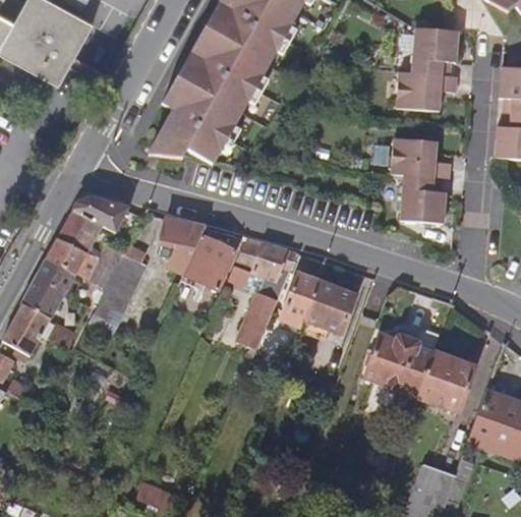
[(0,46),(58,79),(89,27),(37,0),(23,0),(9,26),(0,42),(0,46)]
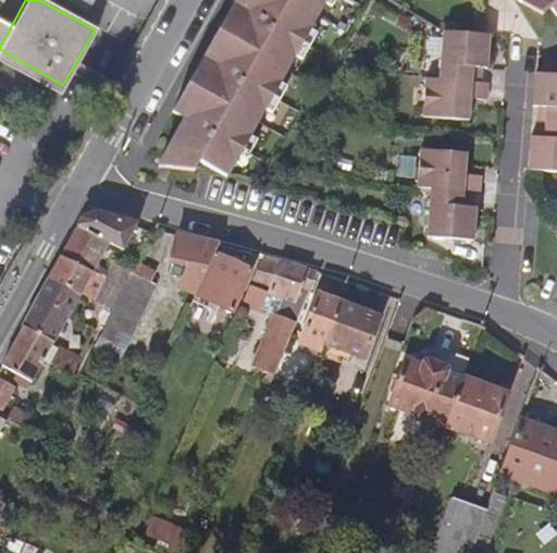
[(0,0),(0,45),(10,28),(0,23),(0,4),(2,0),(0,0)]
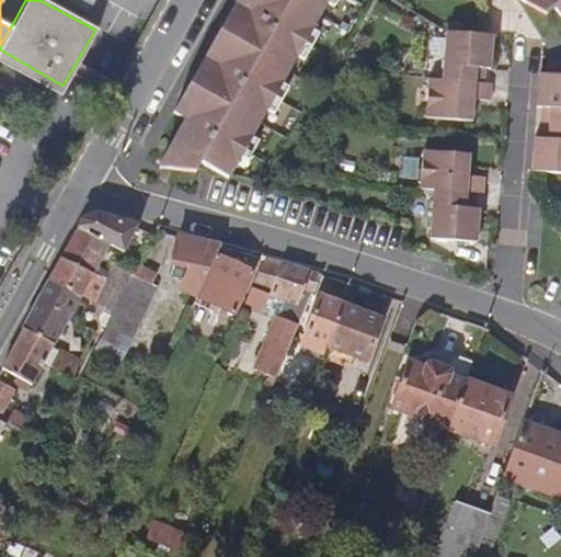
[(39,0),(95,30),(100,22),(84,12),(91,0),(39,0)]
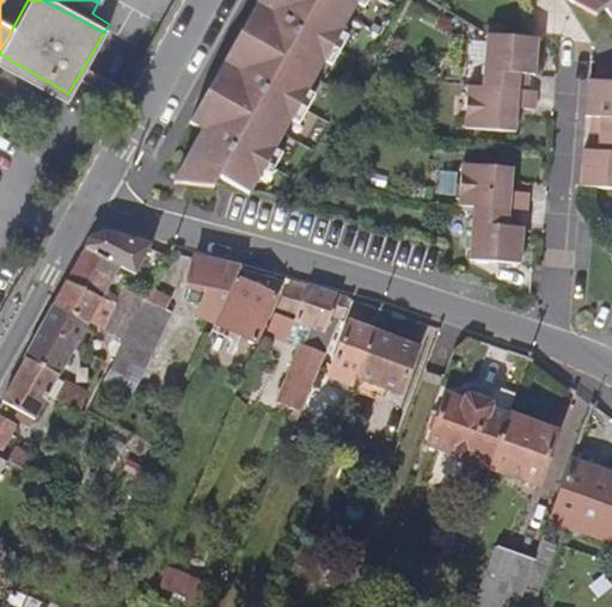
[(258,0),(242,30),(190,122),(204,129),(176,181),(215,185),(220,177),(250,194),(356,0),(258,0)]
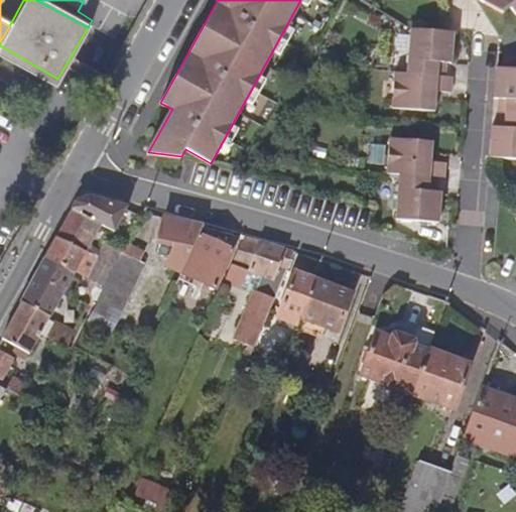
[(515,9),(515,0),(487,0),(505,10),(512,4),(515,9)]
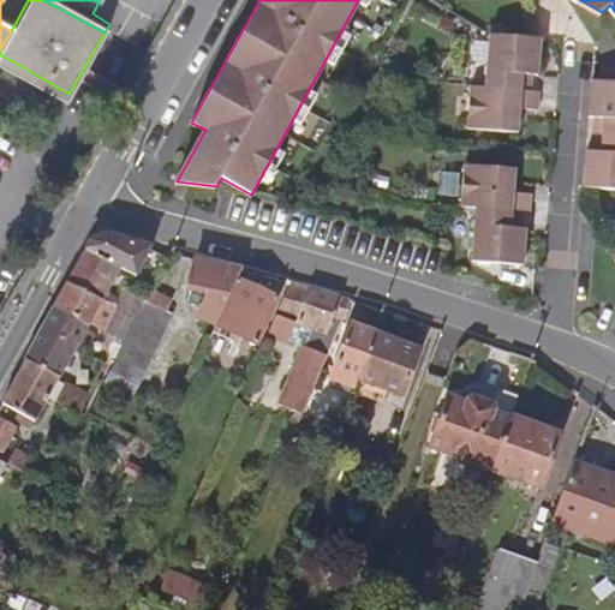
[(527,71),(538,72),(543,72),(545,36),(531,35),(494,33),(490,85),(527,88),(527,71)]
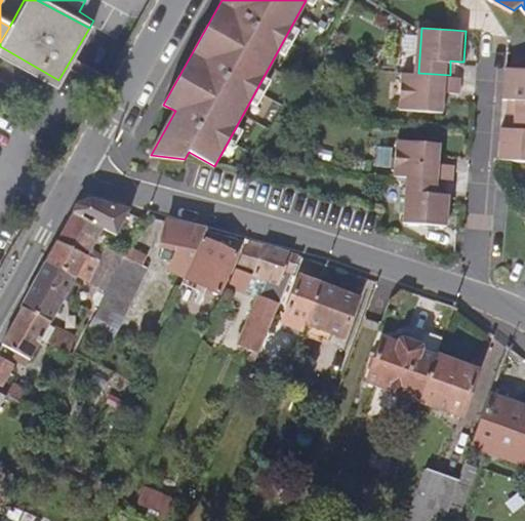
[(450,61),(450,75),(458,76),(459,62),(450,61)]
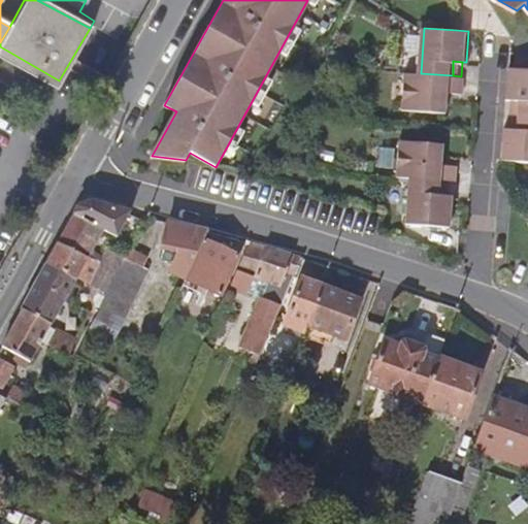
[(523,98),(523,113),(527,113),(527,68),(509,67),(506,97),(515,97),(523,98)]
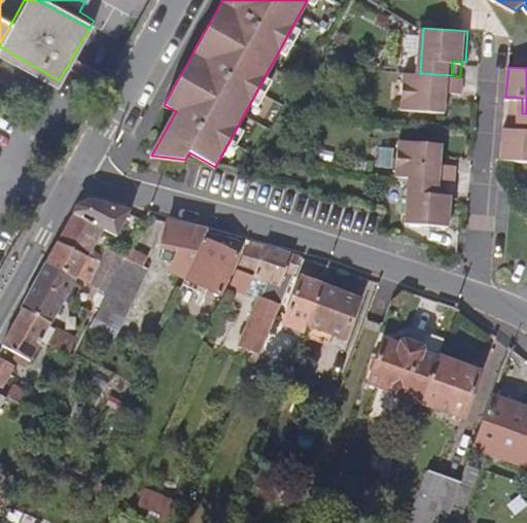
[(464,91),(465,76),(460,76),(452,75),(420,73),(407,72),(405,108),(449,111),(450,91),(464,91)]
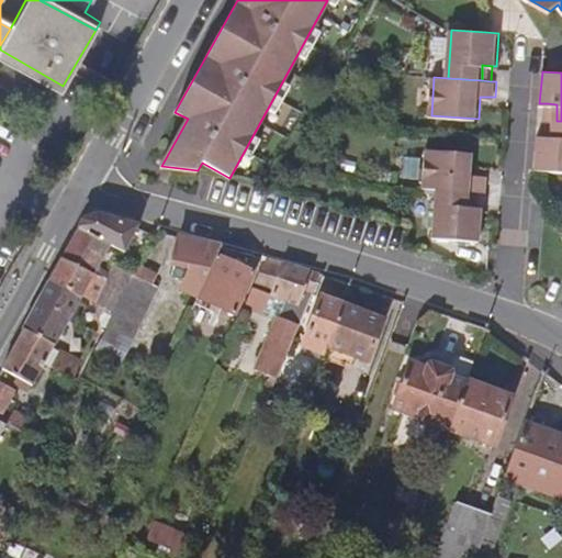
[(557,104),(548,103),(547,120),(557,121),(557,104)]
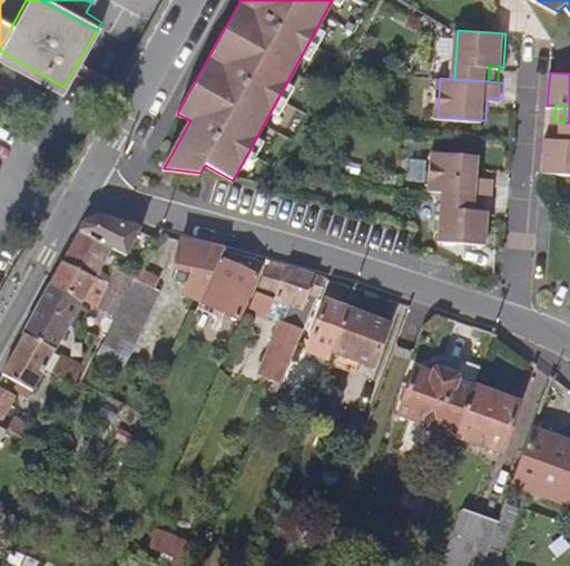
[(563,140),(564,123),(554,122),(553,140),(563,140)]
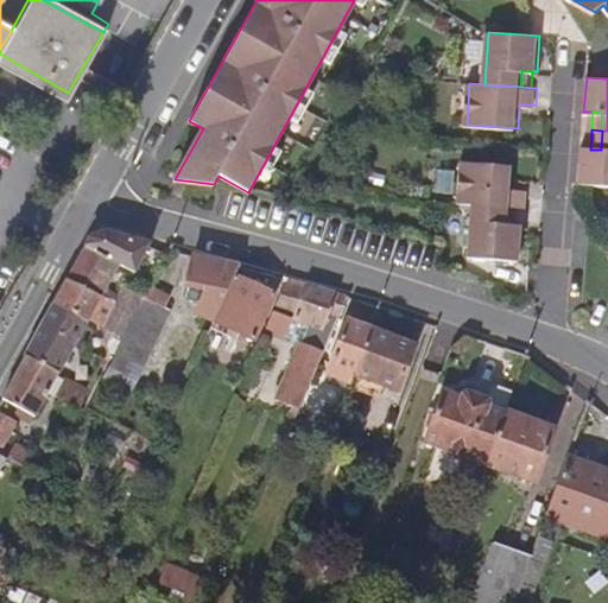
[(601,150),(590,150),(581,150),(578,185),(607,186),(607,131),(602,131),(601,150)]
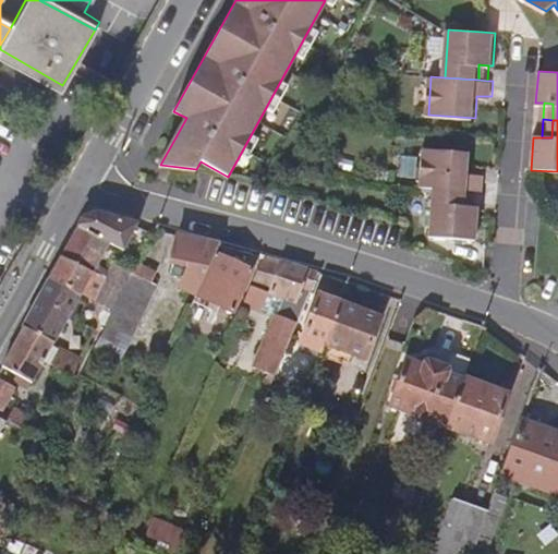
[(424,147),(421,187),(434,187),(469,190),(476,191),(484,191),(485,173),(471,172),(472,151),(424,147)]
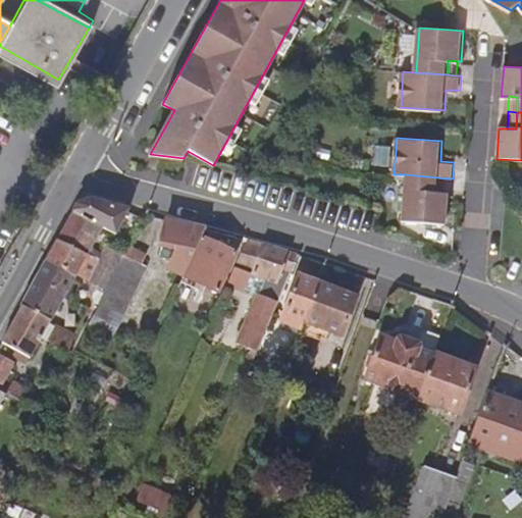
[(451,192),(446,192),(437,192),(438,177),(406,174),(403,220),(448,223),(451,192)]
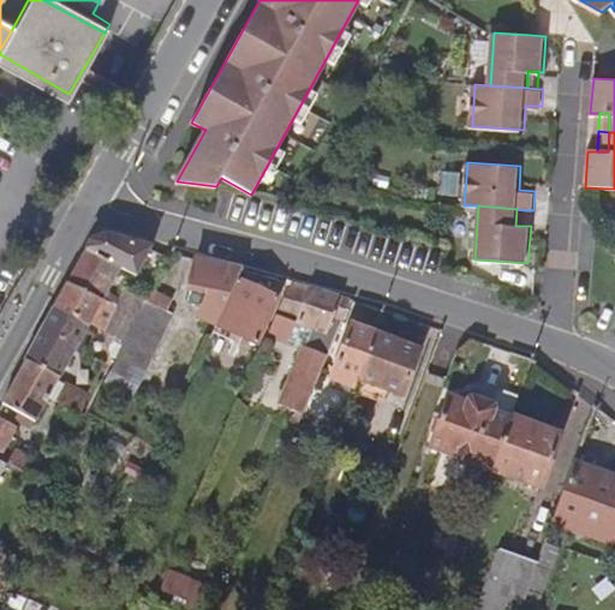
[(515,226),(525,226),(525,210),(517,209),(515,226)]
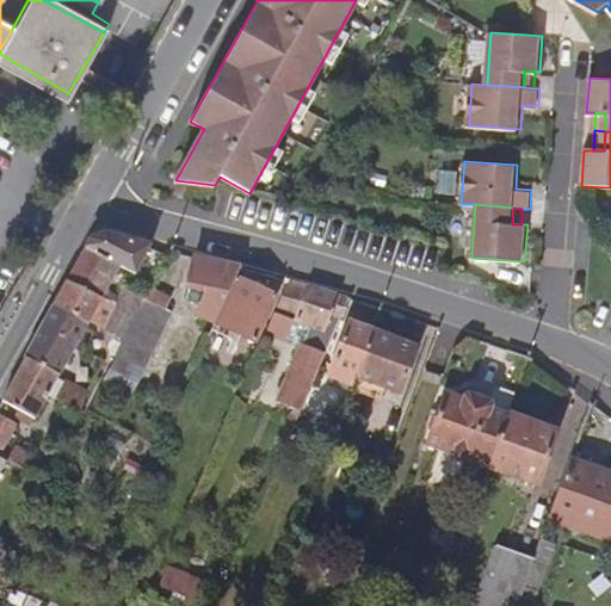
[(124,236),(104,230),(88,237),(82,248),(115,264),(133,272),(148,242),(124,236)]
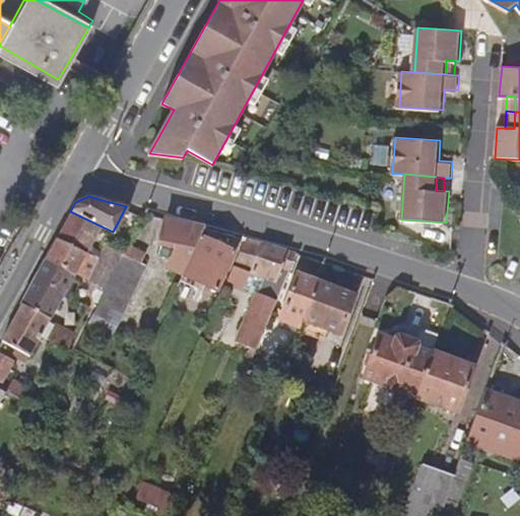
[(62,226),(56,237),(84,251),(98,224),(70,211),(62,226)]
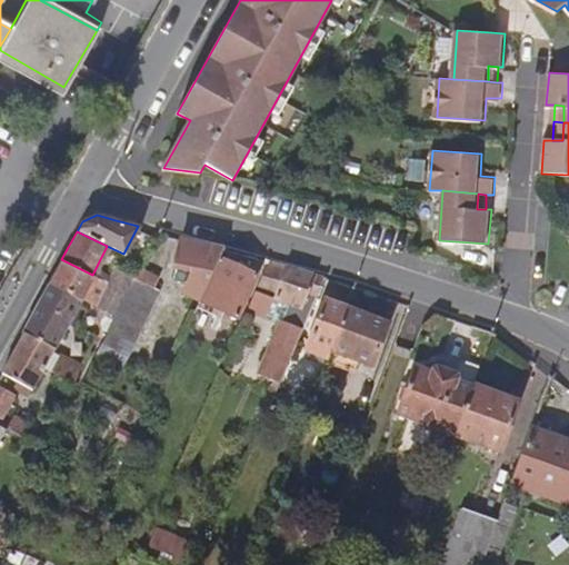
[(185,297),(198,300),(200,296),(218,256),(221,247),(186,238),(179,265),(191,267),(185,297)]
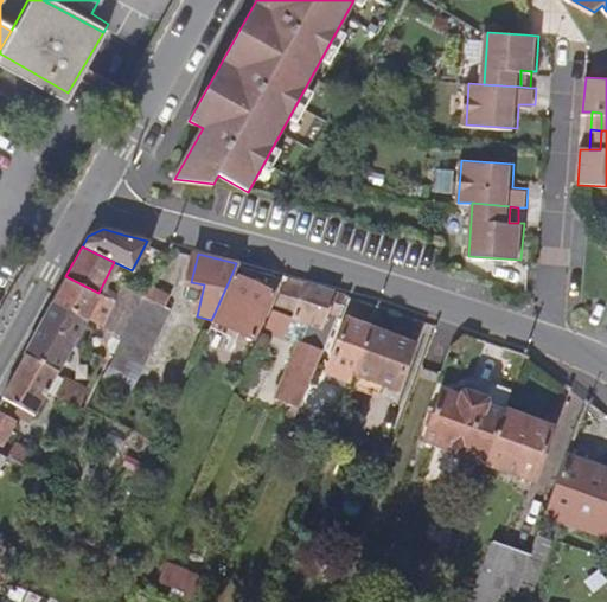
[(272,292),(232,273),(213,315),(253,333),(272,292)]
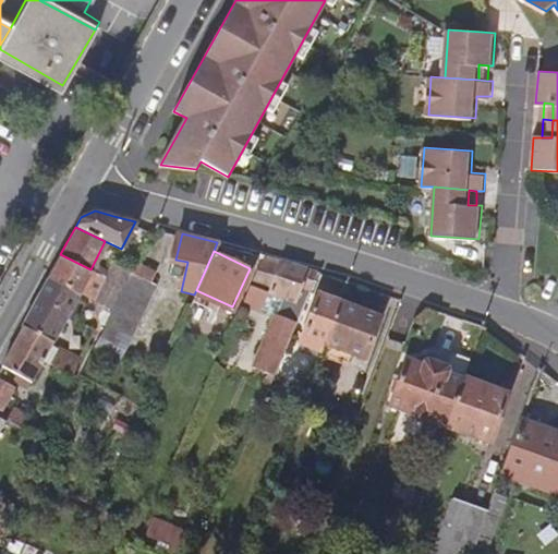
[(60,254),(46,280),(76,296),(91,269),(60,254)]
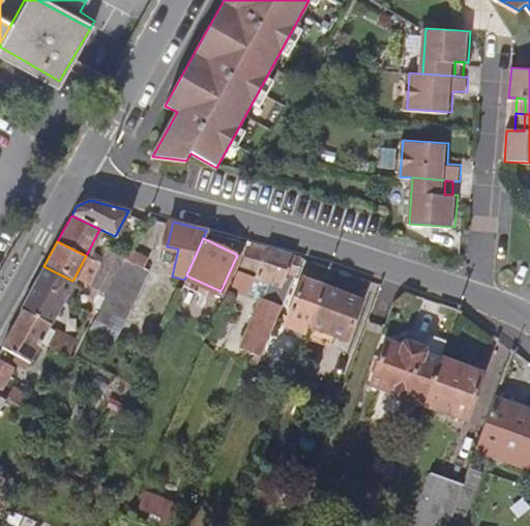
[(277,288),(292,253),(246,241),(236,267),(237,268),(223,300),(239,307),(254,278),(277,288)]
